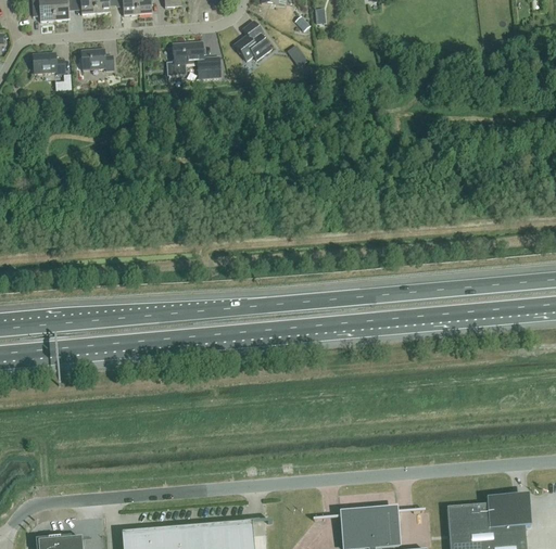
[(32,0),(32,2),(39,1),(40,18),(54,17),(53,0),(32,0)]
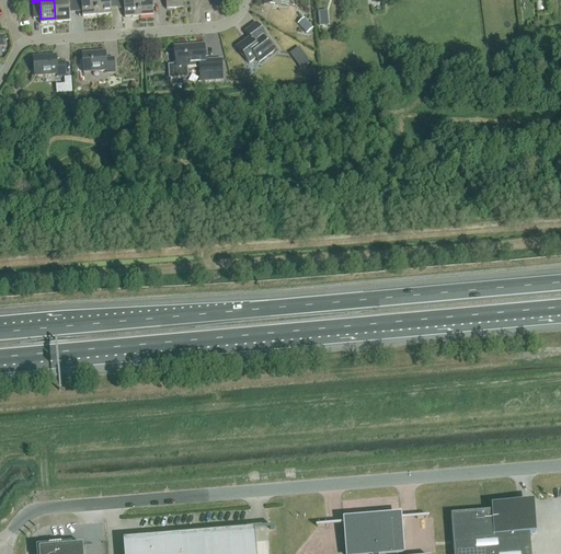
[(54,0),(55,18),(69,16),(68,0),(54,0)]
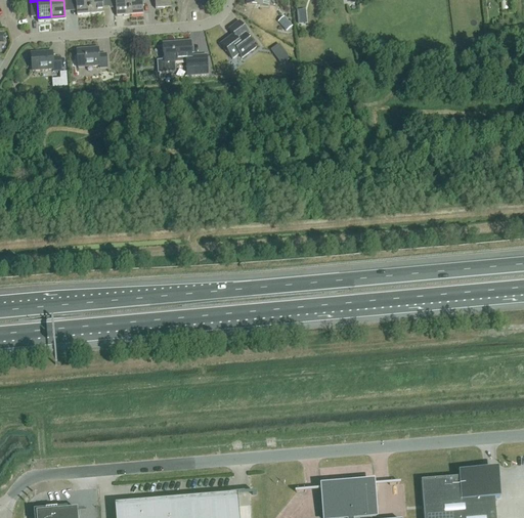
[(75,0),(76,10),(90,9),(89,0),(75,0)]
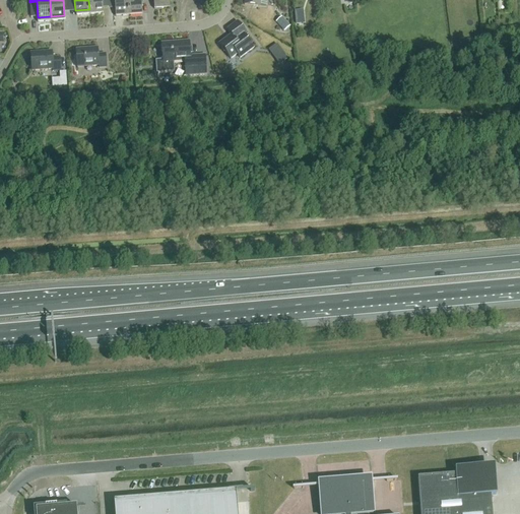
[(88,0),(89,9),(103,9),(102,0),(88,0)]
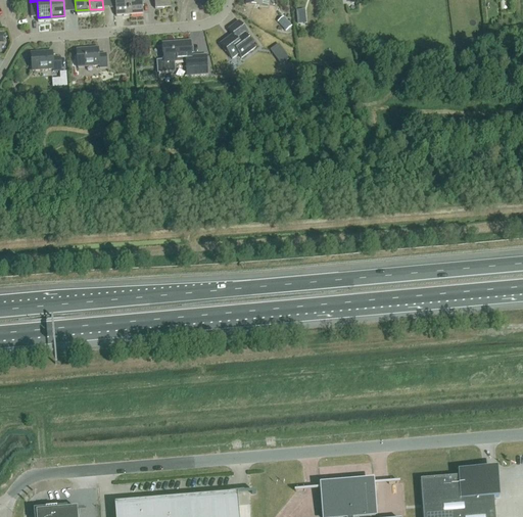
[(114,0),(115,11),(129,10),(128,0),(114,0)]
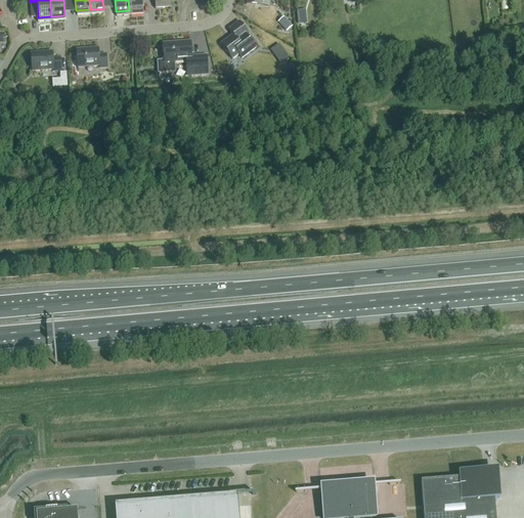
[(128,0),(129,10),(143,10),(142,0),(128,0)]
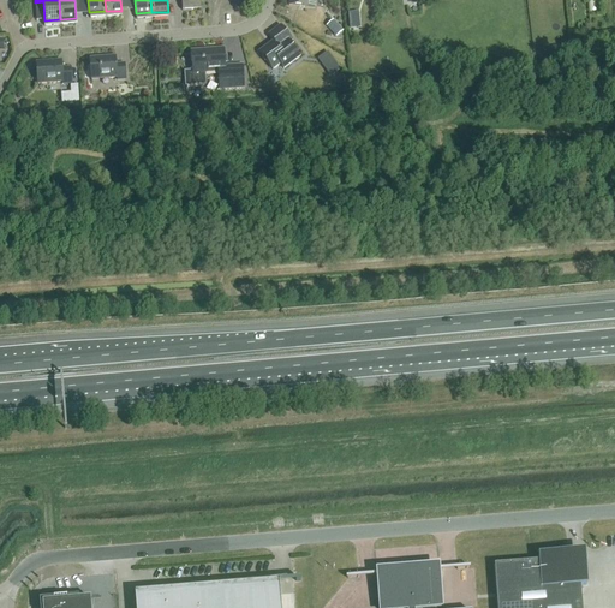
[(329,24),(335,30),(342,24),(336,18),(329,24)]
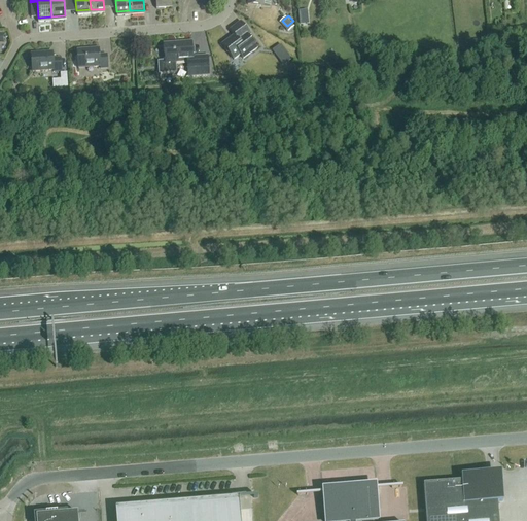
[(243,54),(257,43),(248,31),(250,30),(241,18),(231,25),(235,31),(222,40),(234,56),(241,50),(243,54)]
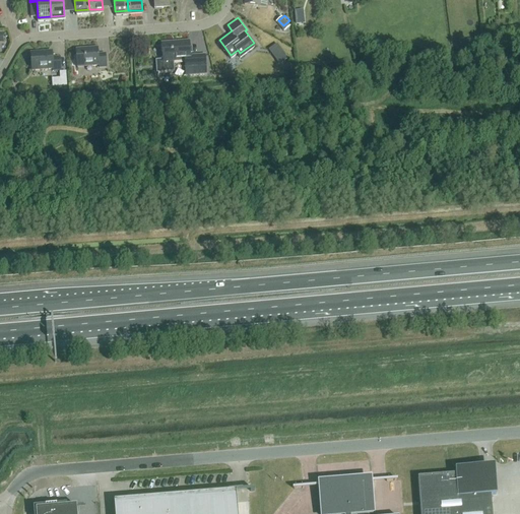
[(507,29),(519,27),(519,20),(506,22),(507,29)]
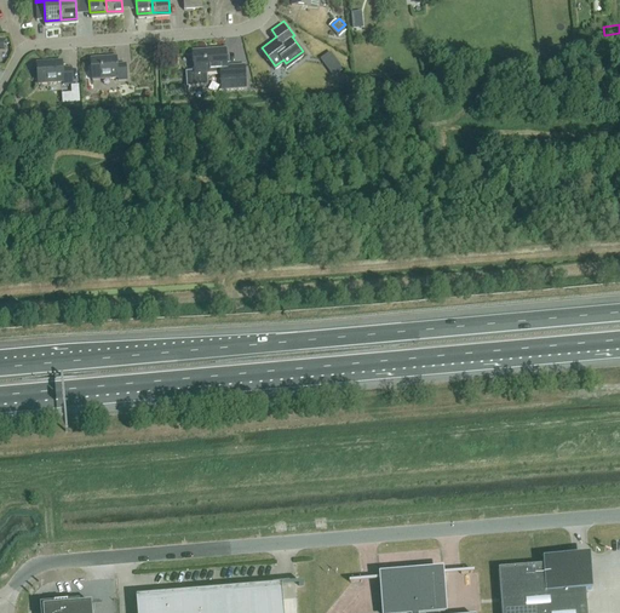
[(194,68),(187,68),(188,80),(206,79),(205,68),(219,67),(222,85),(246,84),(245,61),(227,62),(225,44),(193,46),(194,68)]
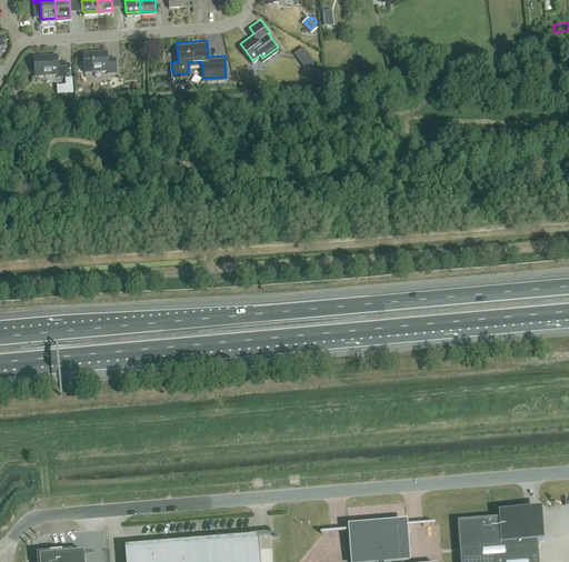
[(107,69),(116,68),(115,54),(107,54),(107,48),(82,50),(83,68),(107,66),(107,69)]
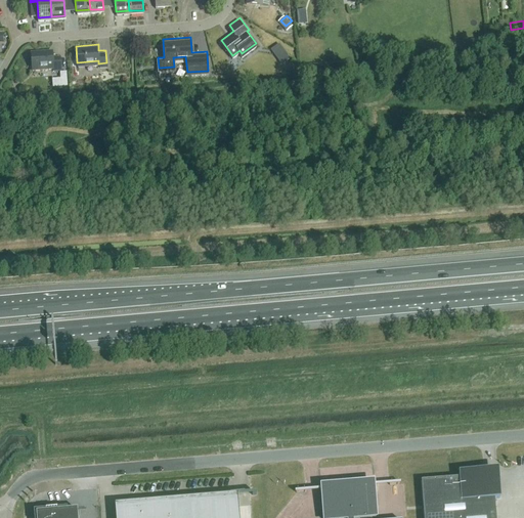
[(53,67),(61,66),(60,53),(53,54),(53,48),(31,49),(32,67),(53,65),(53,67)]
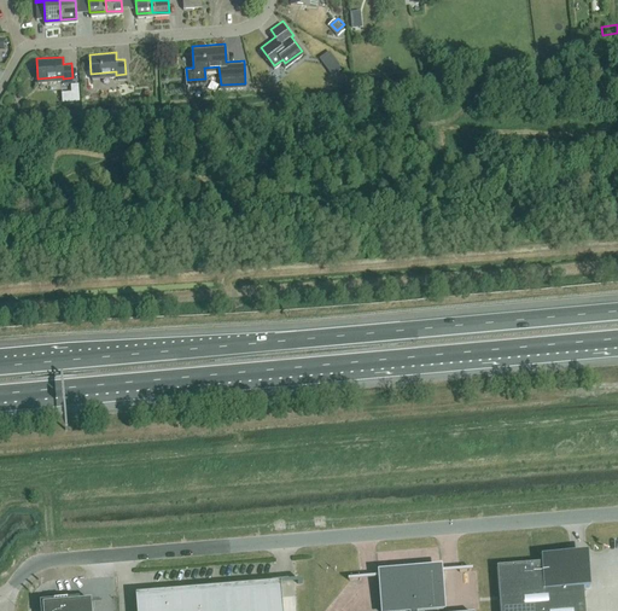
[(589,581),(583,579),(582,560),(576,556),(546,558),(542,552),(542,558),(496,562),(500,610),(586,610),(584,589),(583,582),(589,581)]
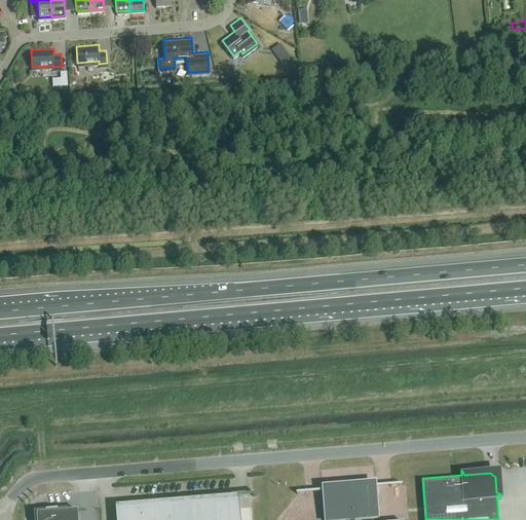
[(400,480),(298,488),(298,490),(324,487),(326,519),(331,518),(331,519),(403,519),(403,518),(382,519),(372,519),(372,515),(377,515),(375,483),(401,481),(400,480)]
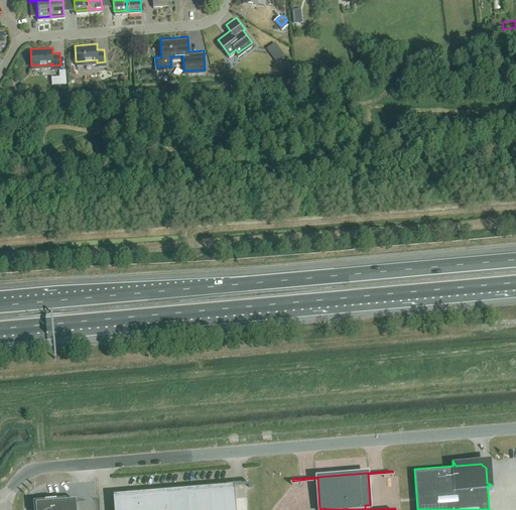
[(236,509),(234,482),(113,492),(114,509),(236,509)]
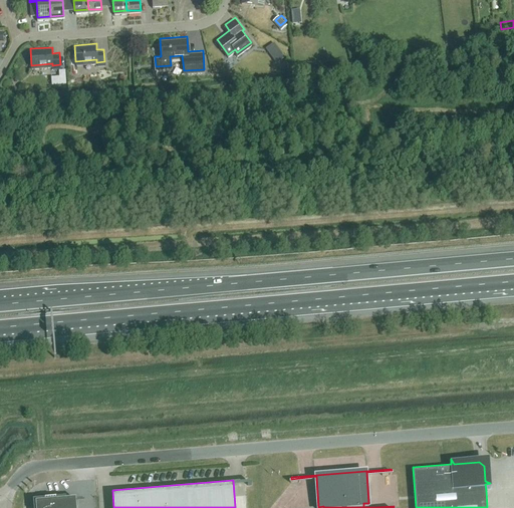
[(76,507),(76,495),(35,498),(36,507),(76,507)]
